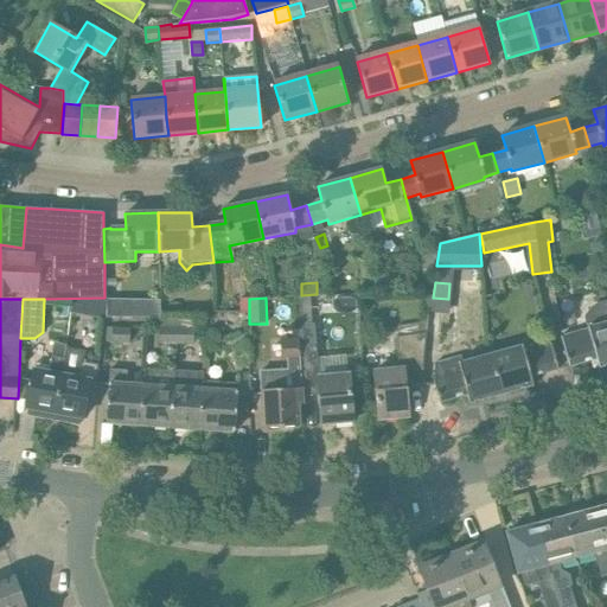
[(310,300),(295,301),(296,325),(298,325),(311,324),(310,300)]
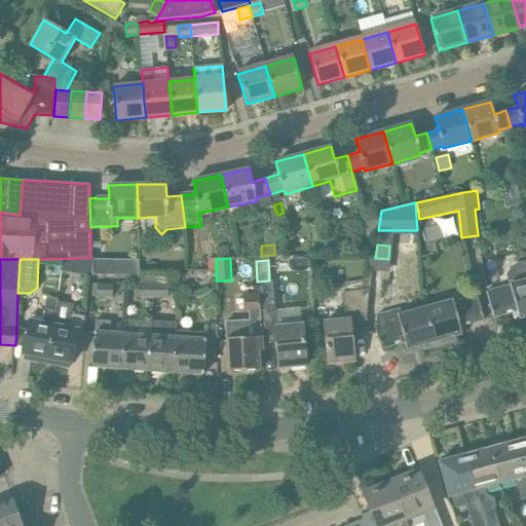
[(369,290),(369,292),(382,293),(385,262),(371,260),(369,290)]
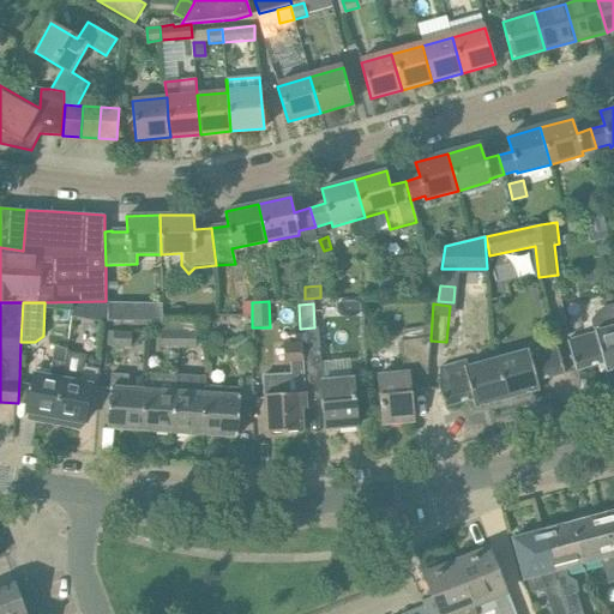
[(128,323),(128,306),(106,306),(106,323),(128,323)]
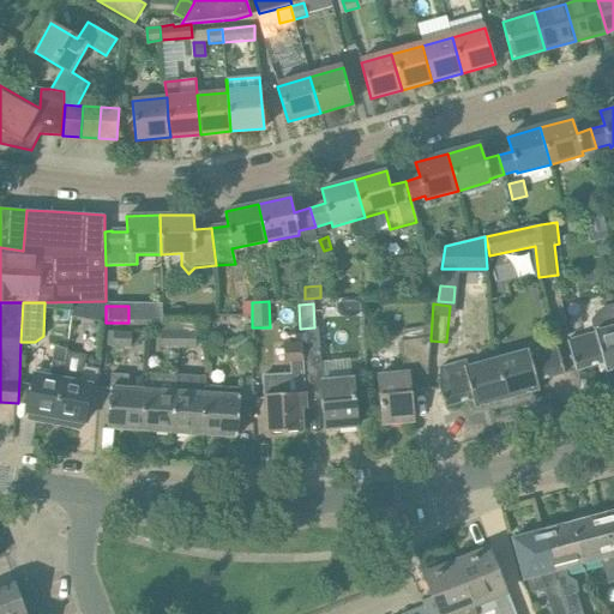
[(613,306),(599,311),(590,321),(594,335),(567,342),(569,348),(575,371),(603,363),(606,372),(613,369),(613,306)]
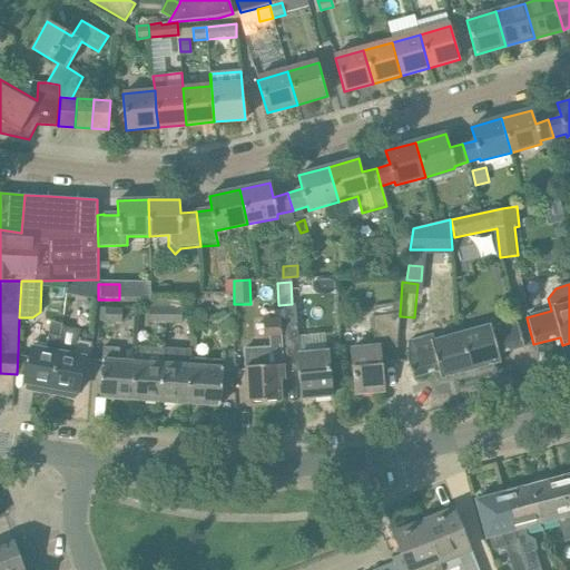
[(150,323),(164,323),(165,301),(150,301),(150,323)]
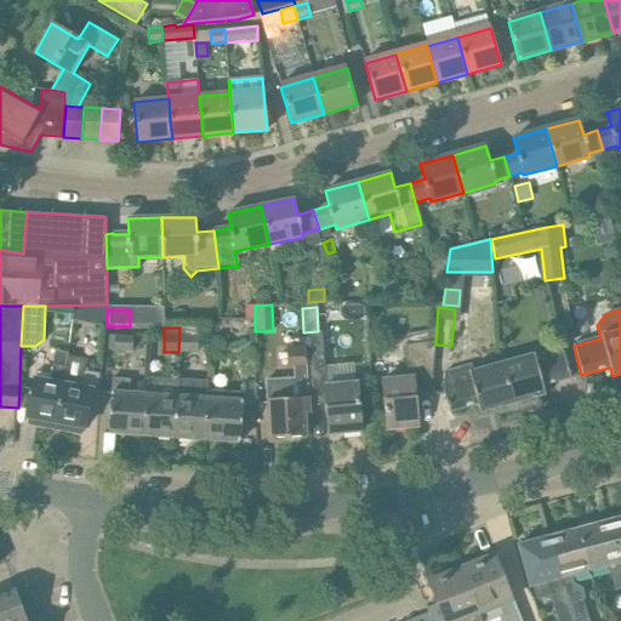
[(198,328),(180,328),(178,352),(198,352),(198,328)]
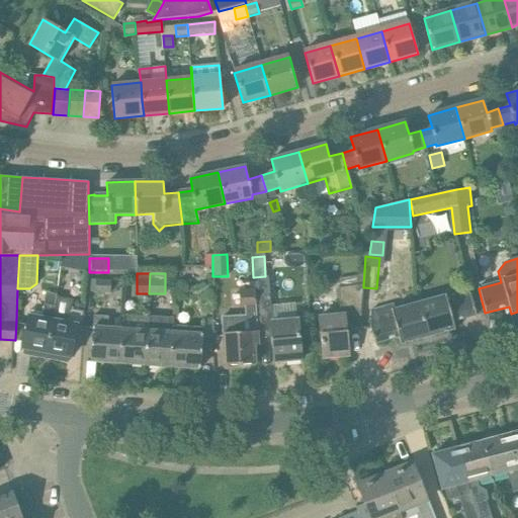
[(256,309),(257,323),(258,338),(259,344),(259,338),(273,337),(275,362),(301,359),(297,321),(271,322),(268,276),(265,276),(254,277),(254,287),(256,309)]
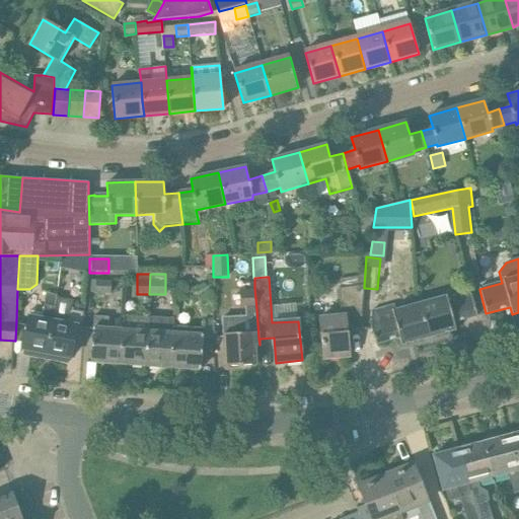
[(110,282),(91,280),(90,293),(110,294),(110,282)]
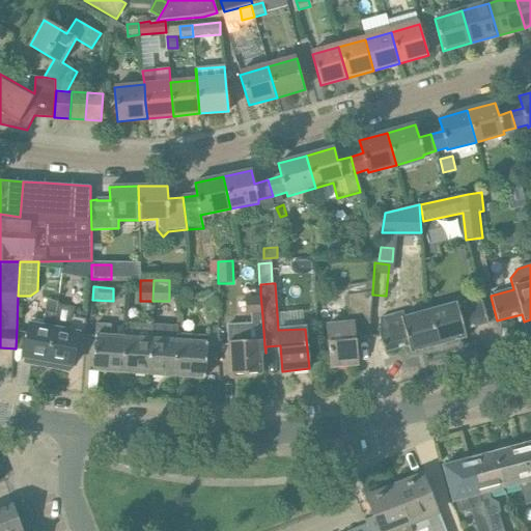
[(370,317),(372,295),(372,292),(346,295),(348,324),(327,326),(331,366),(358,364),(355,337),(370,335),(370,317)]
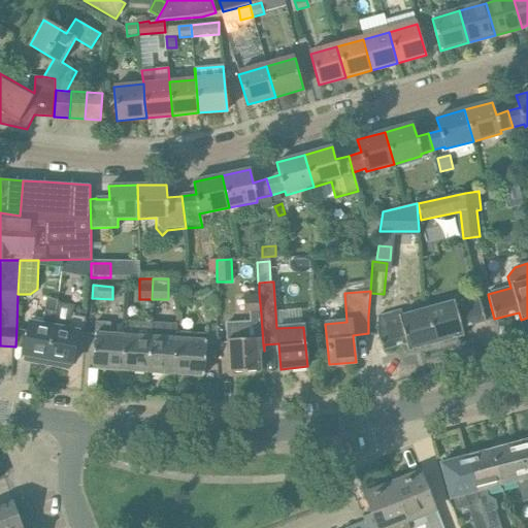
[(425,309),(435,343),(464,335),(462,328),(486,321),(479,296),(454,303),(454,301),(425,309)]
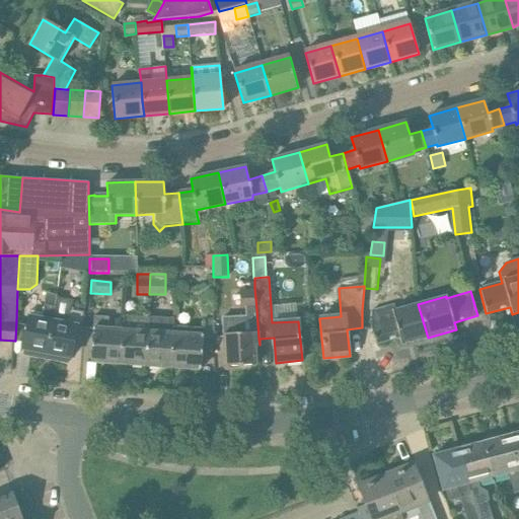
[(58,298),(56,307),(53,320),(47,359),(68,363),(69,357),(71,357),(76,326),(82,327),(83,311),(71,309),(72,301),(58,298)]
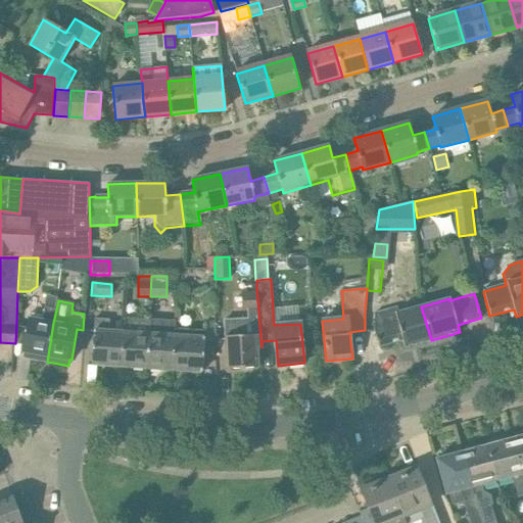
[(75,308),(77,312),(81,312),(84,310),(84,306),(82,302),(78,302),(75,304),(75,308)]
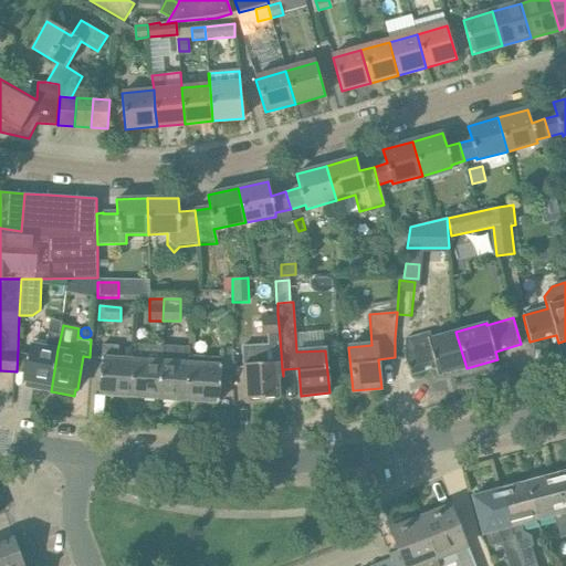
[(406,362),(410,375),(436,368),(438,376),(467,368),(456,332),(431,338),(429,333),(406,339),(406,362)]
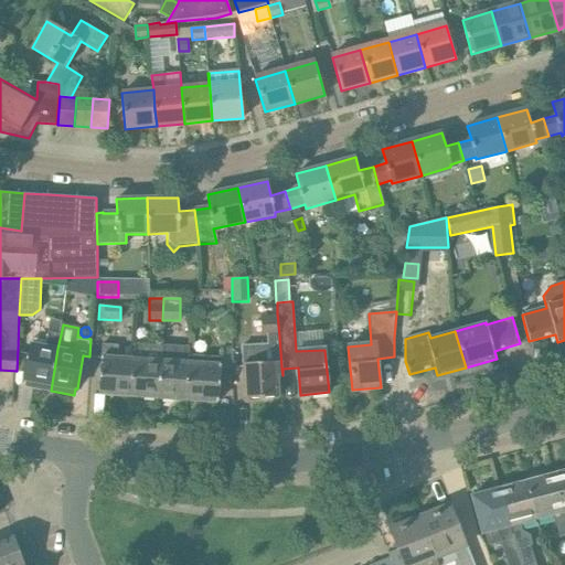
[(49,341),(33,339),(25,379),(34,381),(33,387),(51,391),(57,349),(61,334),(50,332),(49,341)]
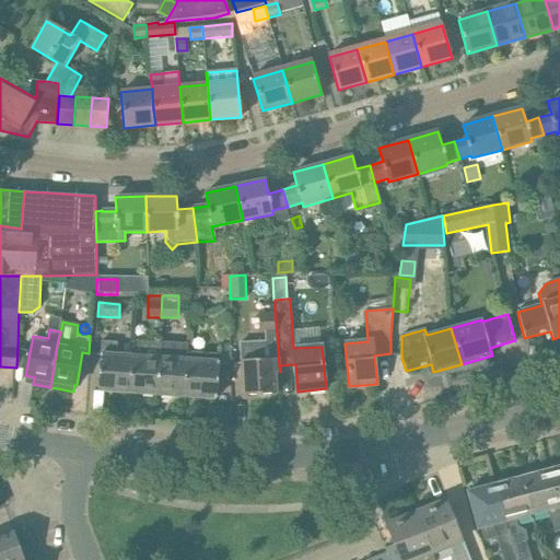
[(98,389),(128,392),(131,357),(116,356),(116,342),(102,341),(98,389)]
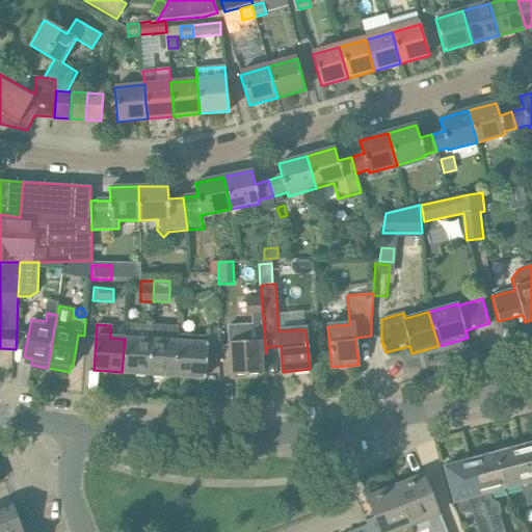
[(126,324),(125,339),(122,372),(149,374),(152,325),(126,324)]
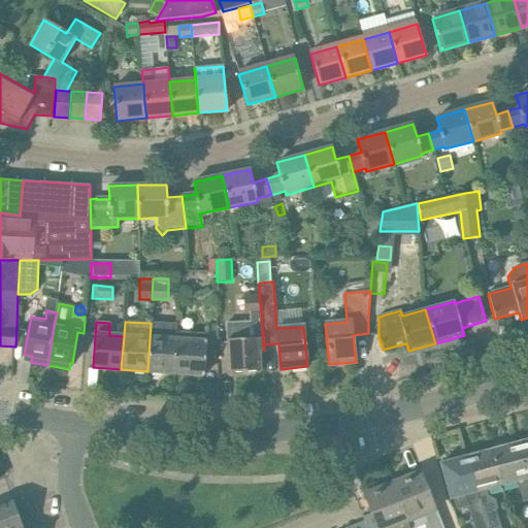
[(147,371),(173,372),(175,340),(175,332),(176,325),(151,323),(147,371)]
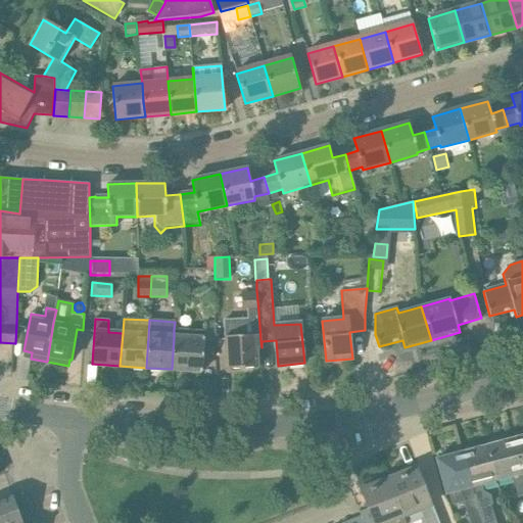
[(216,321),(204,321),(203,331),(174,329),(174,337),(172,369),(202,371),(204,347),(216,348),(216,321)]
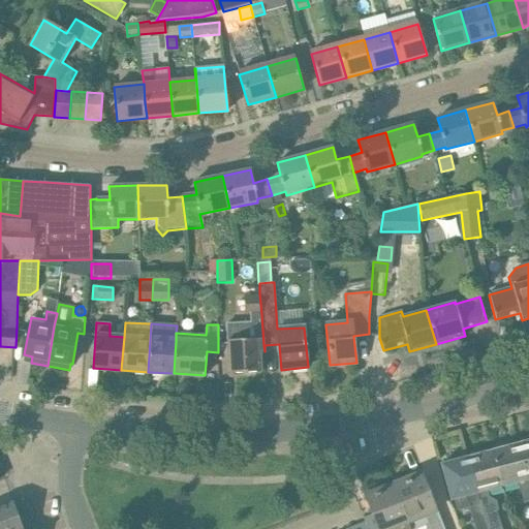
[(263,345),(262,330),(244,331),(244,340),(228,341),(229,373),(260,371),(259,352),(265,351),(263,345)]
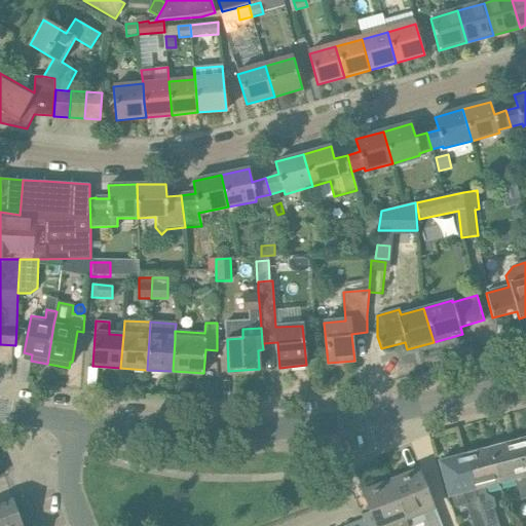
[(515,442),(525,482),(525,438),(525,439),(515,442)]
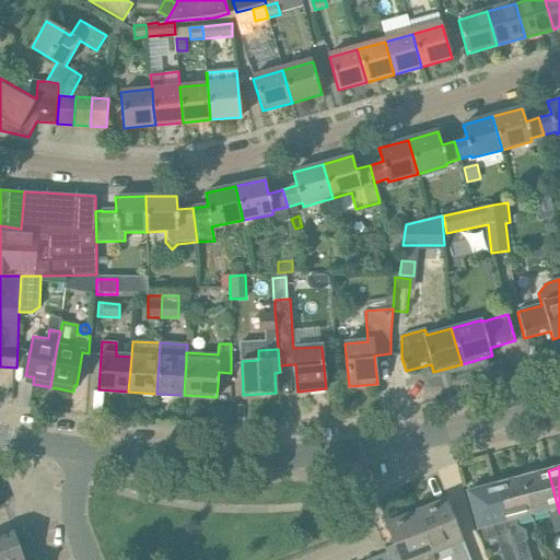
[(531,513),(551,508),(553,517),(550,518),(553,532),(559,529),(559,513),(548,470),(535,474),(532,473),(526,474),(524,477),(522,477),(522,478),(531,513)]
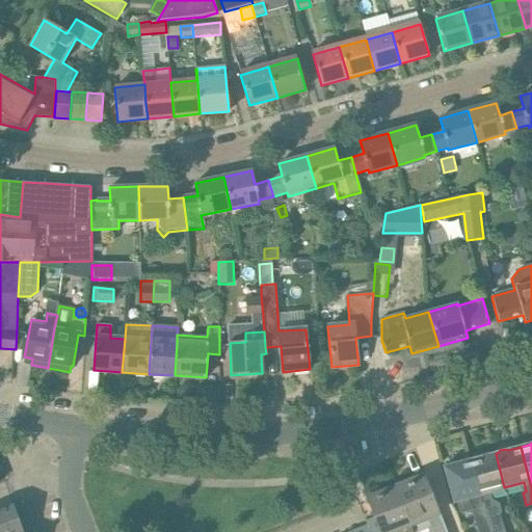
[(504,487),(496,454),(496,453),(493,454),(489,453),(484,454),(482,457),(471,460),(482,502),(486,516),(491,531),(504,531),(500,515),(501,513),(499,505),(491,500),(489,491),(504,487)]
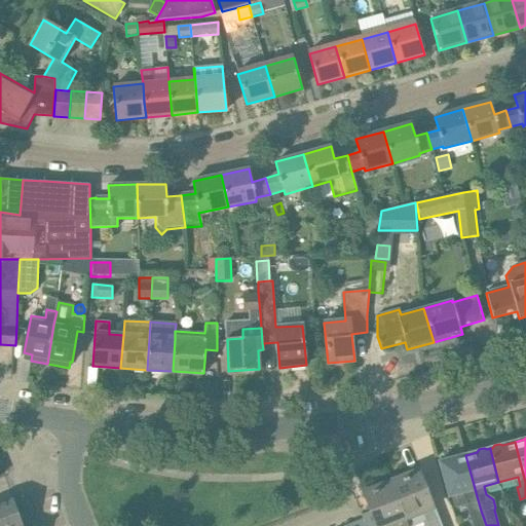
[(486,525),(481,511),(477,496),(465,455),(453,458),(451,457),(445,458),(443,460),(440,461),(449,495),(450,495),(453,508),(466,504),(472,525),(486,525)]
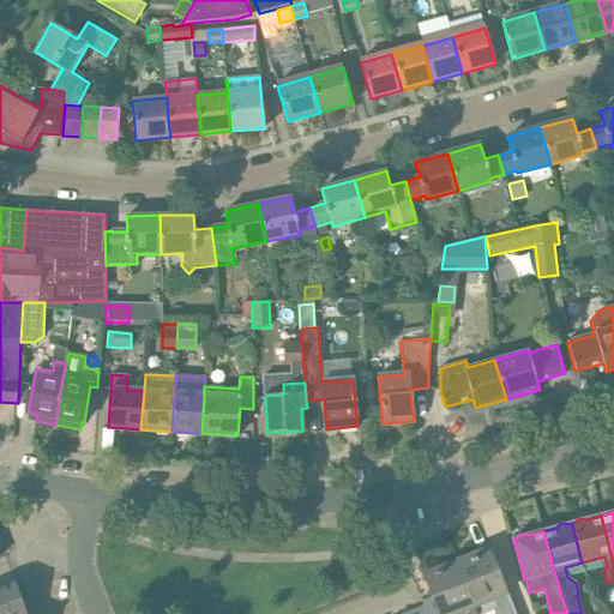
[(487,552),(457,564),(476,613),(495,606),(499,613),(515,613),(488,548),(486,549),(487,552)]
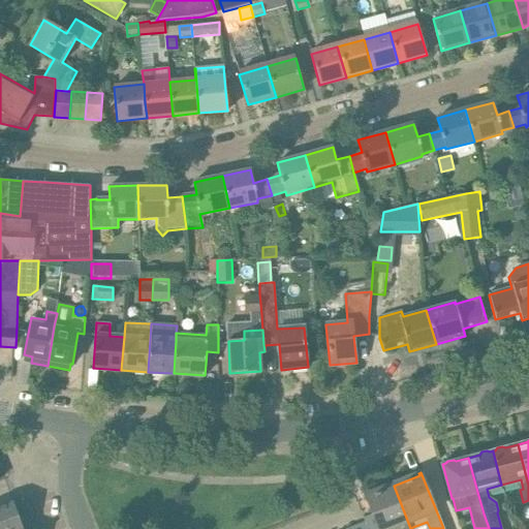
[(409,528),(410,528),(394,486),(368,497),(367,494),(365,495),(376,524),(368,527),(364,517),(363,518),(365,522),(367,528),(409,528)]
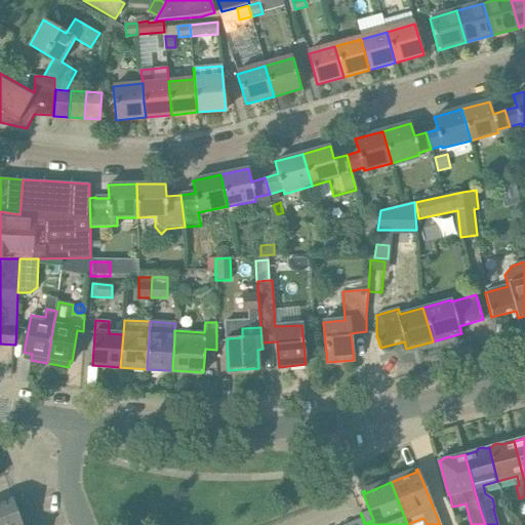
[(0,524),(23,524),(12,497),(0,501),(0,524)]
